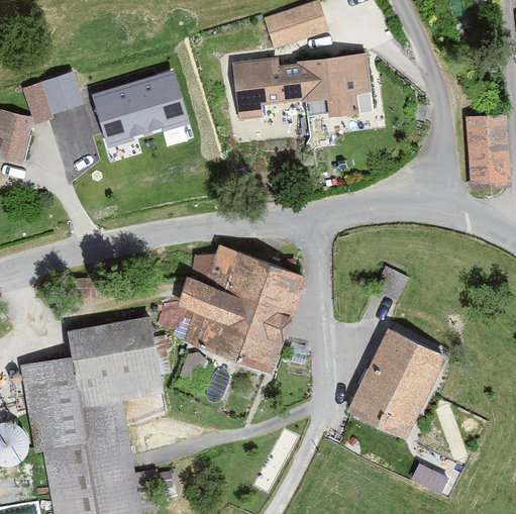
[(316,0),(264,16),(274,47),(330,29),(319,0),(316,0)]
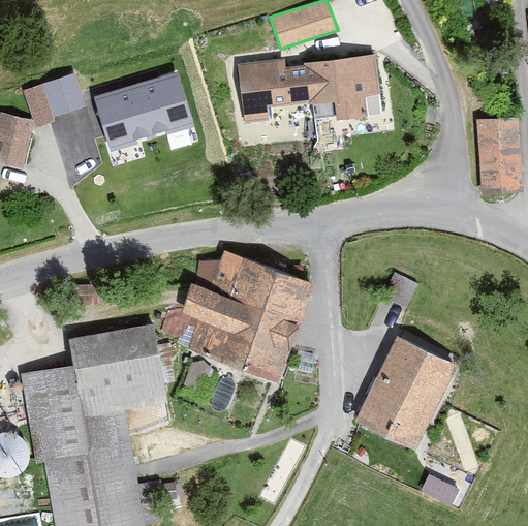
[(284,57),(237,63),(244,121),(268,118),(267,105),(308,101),(308,103),(334,100),(337,120),(367,115),(365,95),(379,93),(374,53),(303,62),(303,64),(286,66),(284,57)]
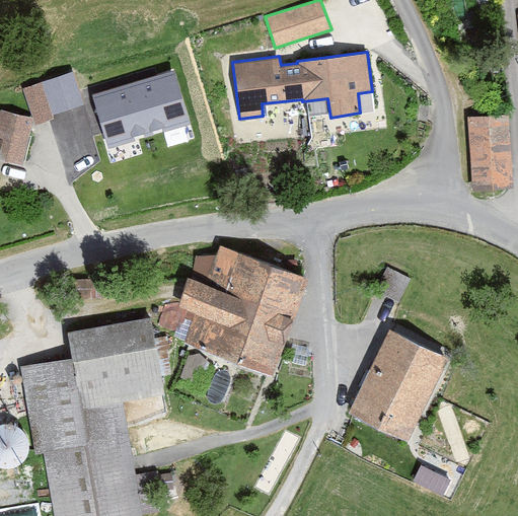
[(71,71),(42,81),(51,109),(81,98),(71,71)]
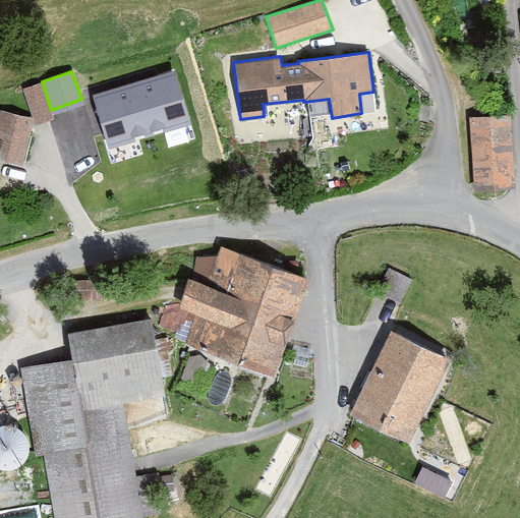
[(186,117),(174,71),(93,94),(106,139),(186,117)]
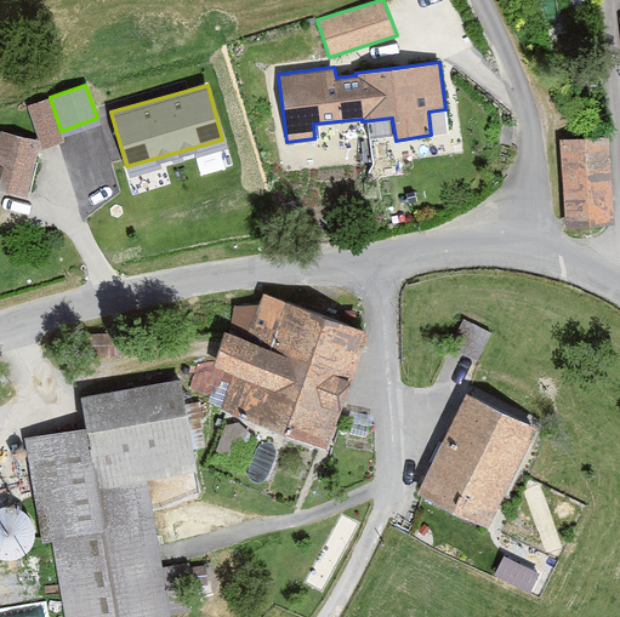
[(28,104),(40,141),(43,148),(64,141),(61,131),(50,97),(28,104)]
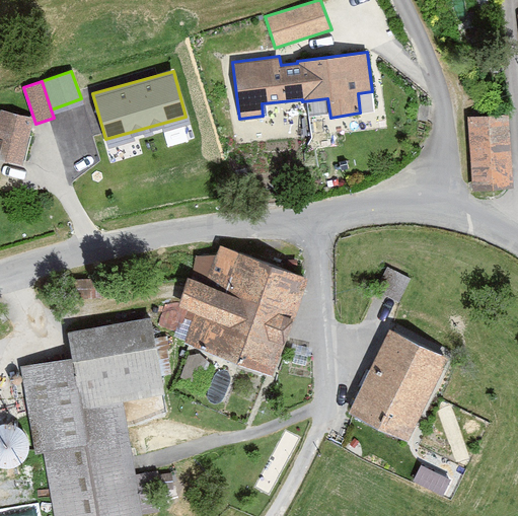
[(22,163),(33,118),(1,108),(0,112),(0,158),(22,163)]
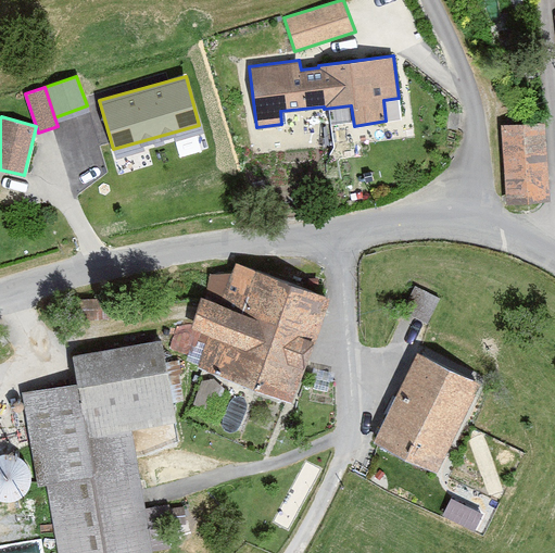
[(544,124),(501,125),(506,203),(551,200),(544,124)]
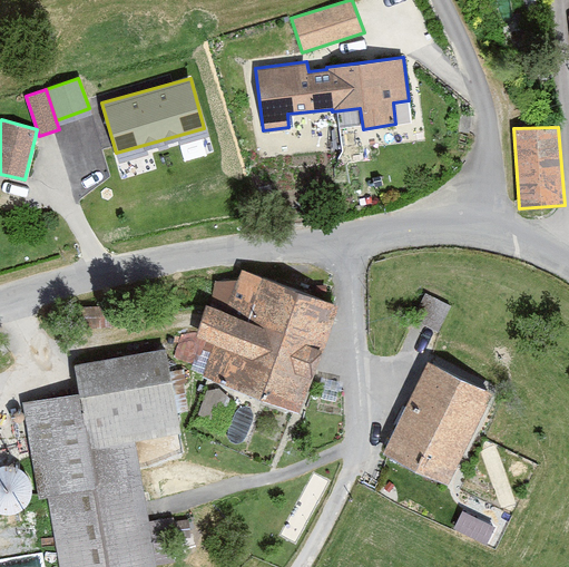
[(340,306),(242,270),(238,279),(215,280),(196,338),(215,346),(202,378),(301,414),(340,306)]
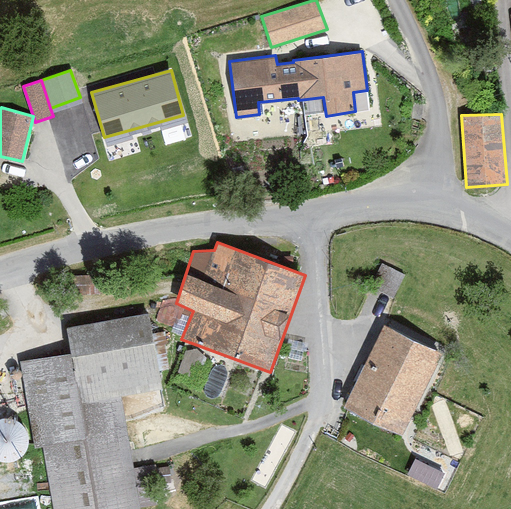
[(404,273),(381,261),(371,285),(393,297),(404,273)]
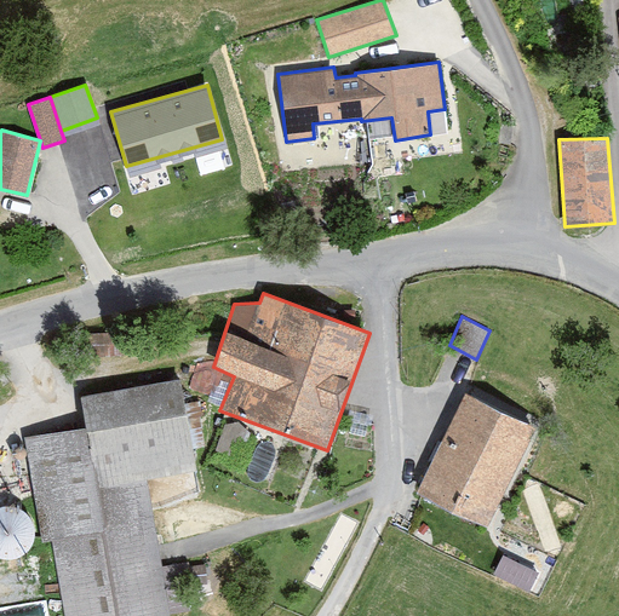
[(196,470),(181,379),(81,396),(85,429),(24,438),(43,543),(51,541),(64,615),(167,615),(147,478),(196,470)]
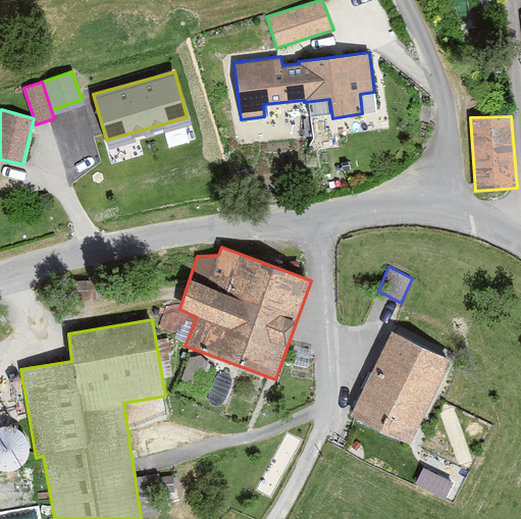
[(451,360),(392,330),(350,416),(409,445),(451,360)]
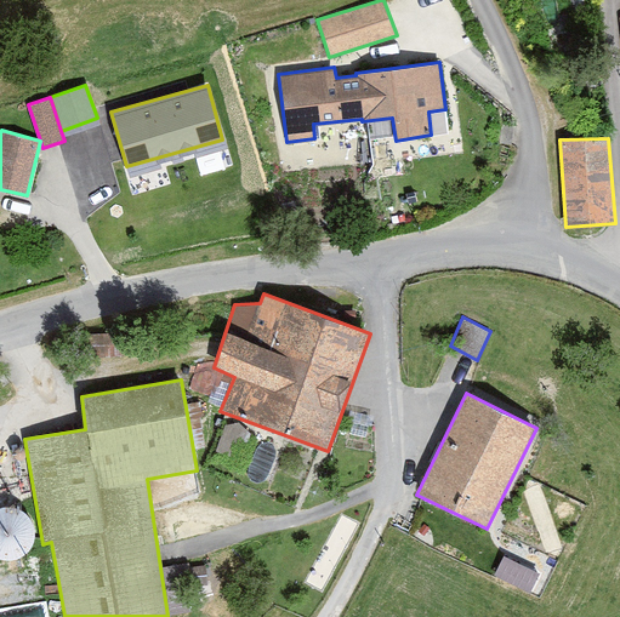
[(507,548),(498,570),(536,586),(546,564),(507,548)]
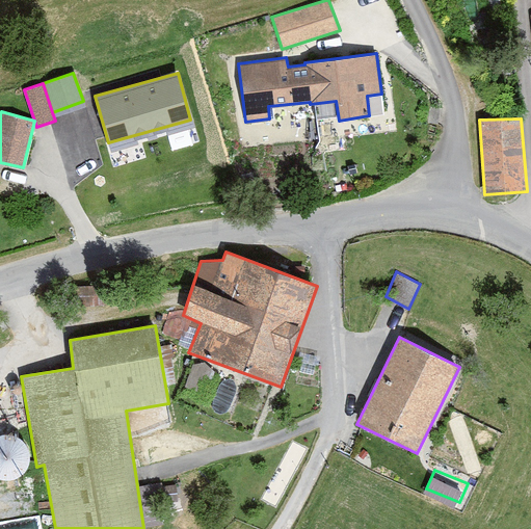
[(0,528),(45,528),(44,514),(0,519),(0,528)]
